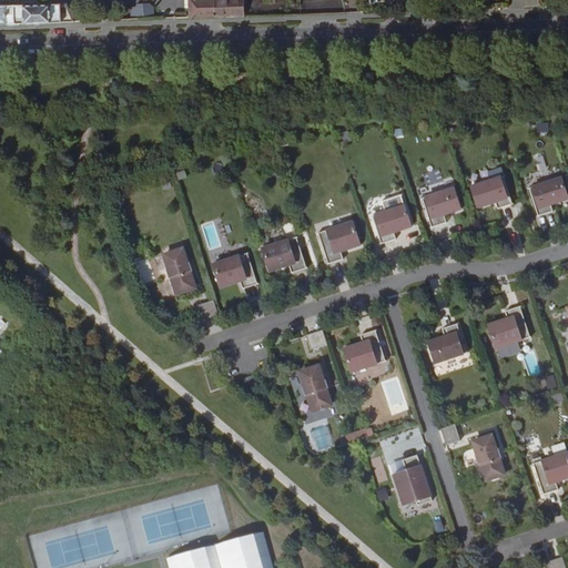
[(7,6),(8,26),(75,22),(67,6),(49,6),(49,0),(24,0),(21,0),(21,6),(7,6)]
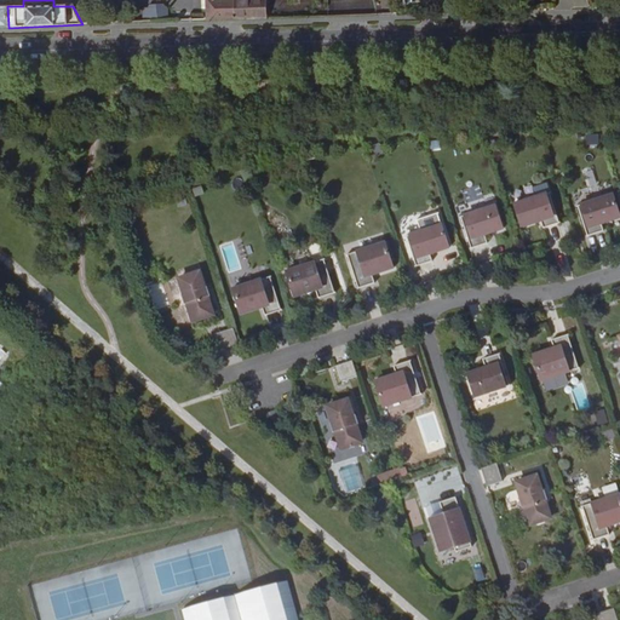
[(207,0),(207,21),(269,18),(269,0),(207,0)]
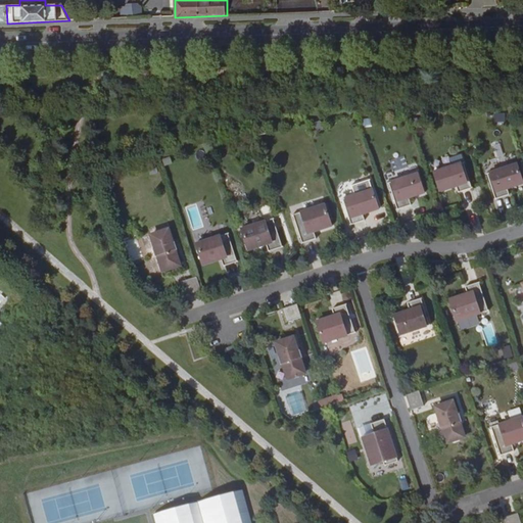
[(505,113),(495,114),(495,122),(505,122),(505,113)]
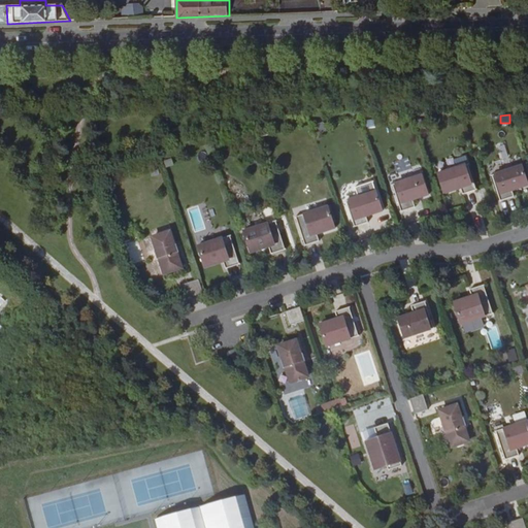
[(437,173),(444,193),(460,187),(462,194),(476,189),(468,163),(437,173)]
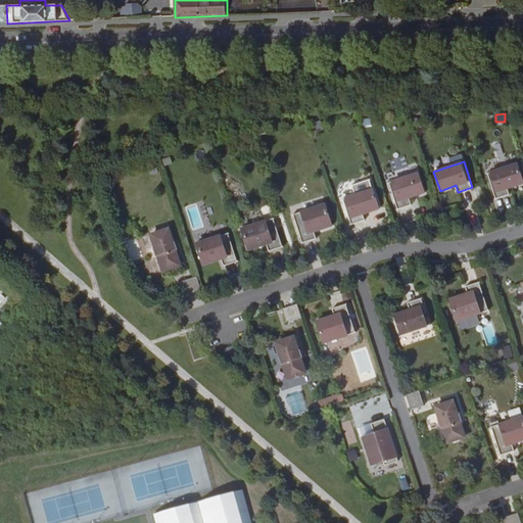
[(487,173),(495,198),(509,194),(507,188),(522,183),(517,163),(487,173)]
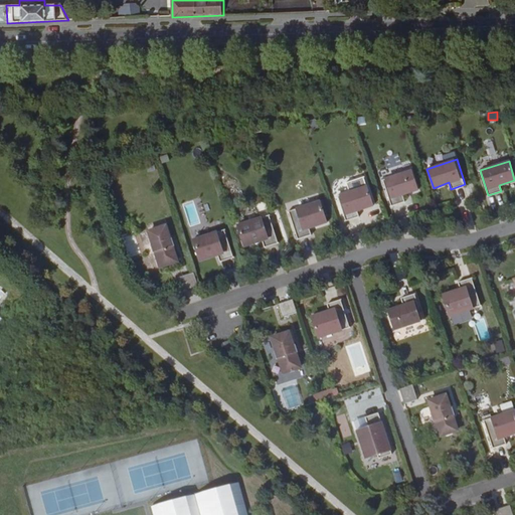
[(382,179),(391,205),(404,201),(402,194),(417,189),(411,170),(382,179)]
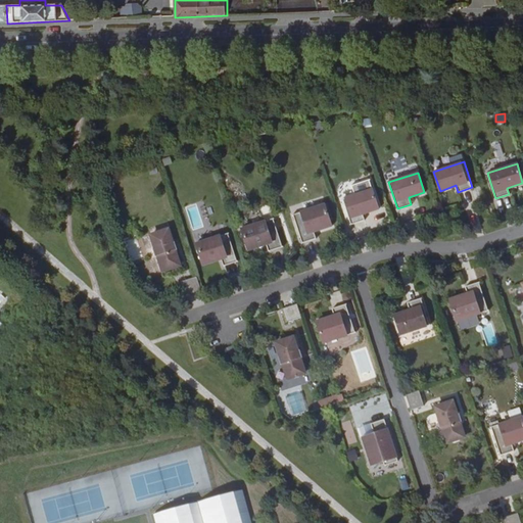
[(342,198),(351,224),(365,220),(363,214),(379,208),(372,189),(342,198)]
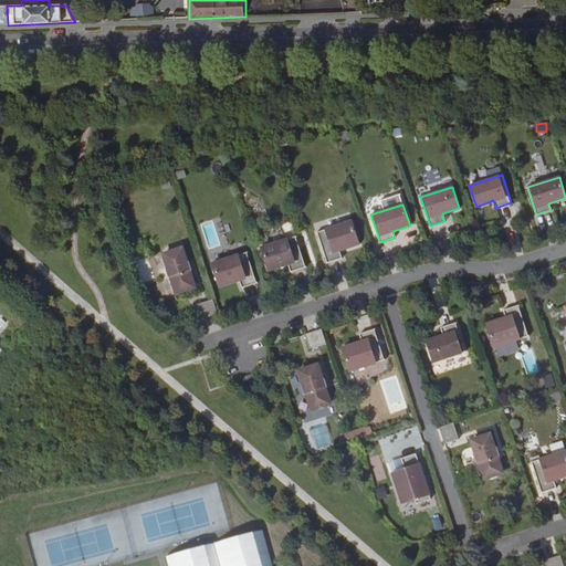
[(352,220),(317,231),(327,262),(342,258),(339,250),(359,243),(352,220)]
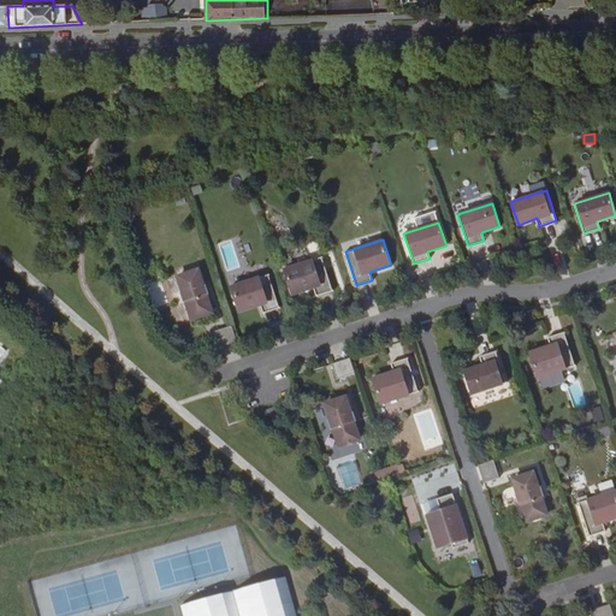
[(317,296),(332,290),(321,256),(284,268),(292,294),(314,288),(317,296)]
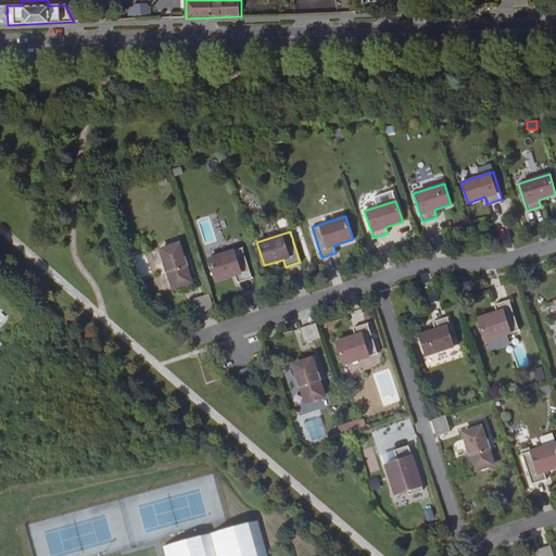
[(173,287),(191,281),(187,267),(189,267),(186,258),(184,260),(178,243),(161,250),(166,265),(164,266),(166,274),(168,274),(173,287)]
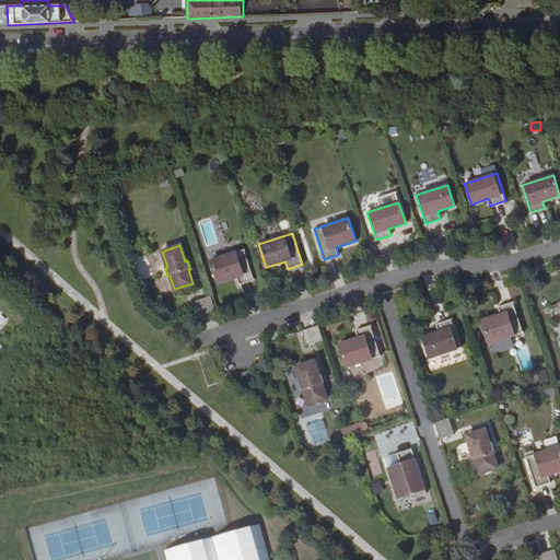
[(238,284),(254,279),(244,248),(210,259),(218,283),(236,277),(238,284)]
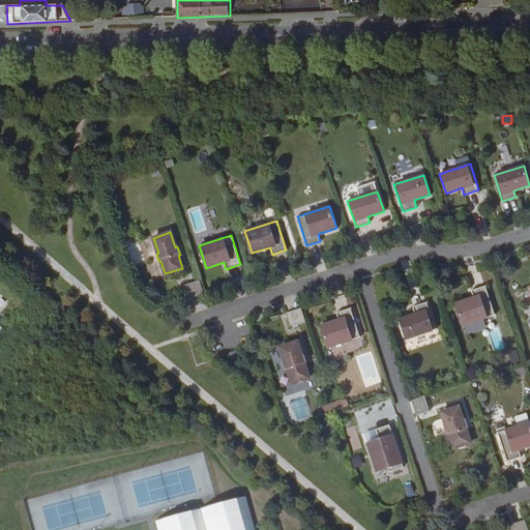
[(204,293),(199,280),(184,285),(188,298),(204,293)]
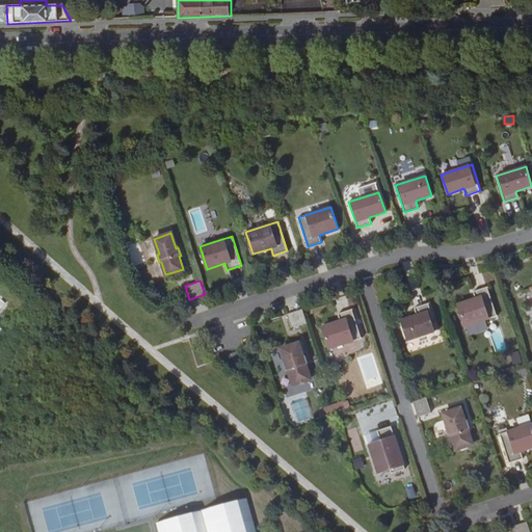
[(464,326),(497,316),(487,287),(473,291),(476,298),(457,304),(464,326)]
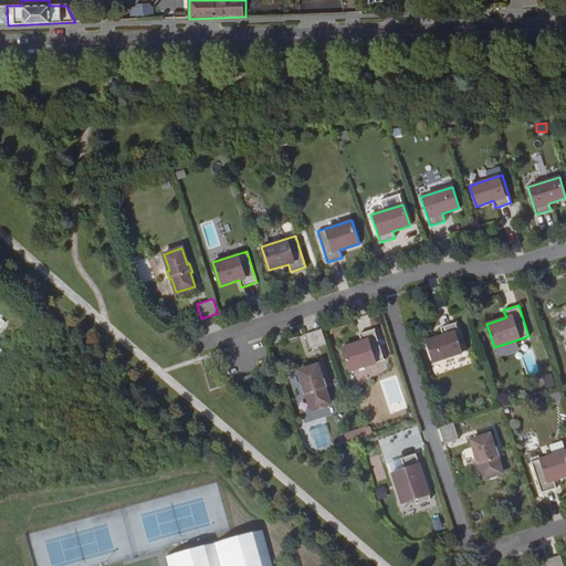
[(464,352),(456,322),(440,327),(443,335),(427,341),(433,362),(464,352)]
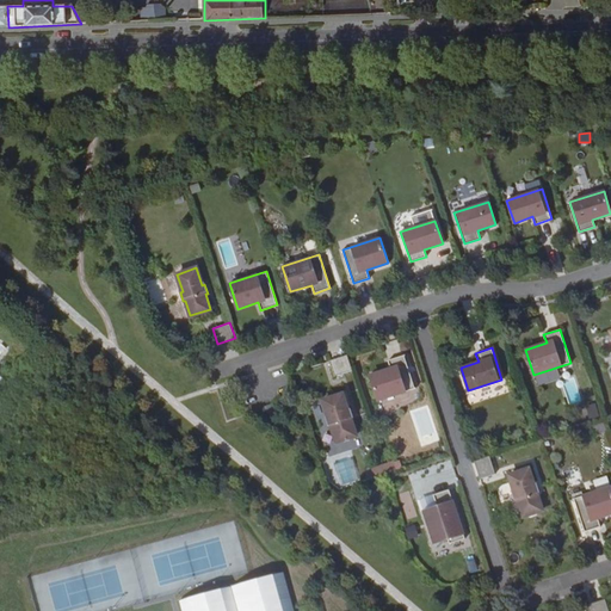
[(352,370),(347,355),(329,359),(335,375),(352,370)]
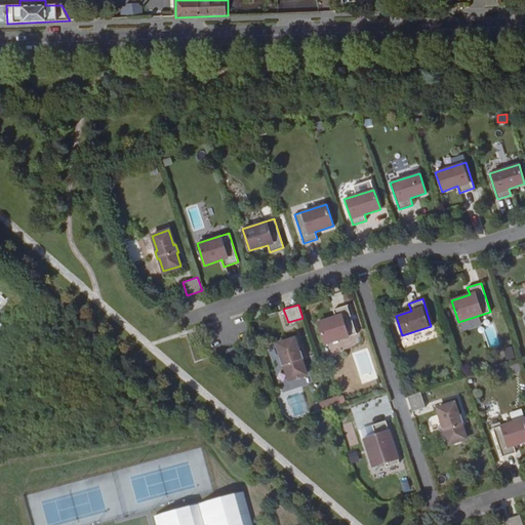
[(324,344),(356,333),(347,305),(333,309),(335,316),(318,322),(324,344)]
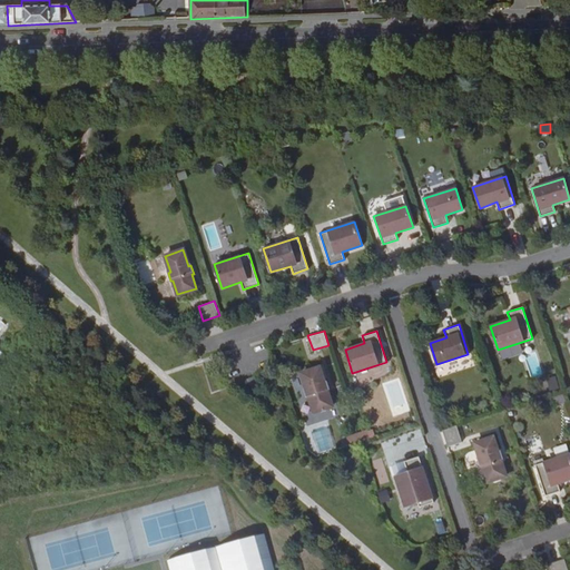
[(320,367),(301,373),(305,386),(303,387),(306,396),(308,395),(313,412),(332,405),(326,390),(328,389),(326,381),(324,381),(320,367)]
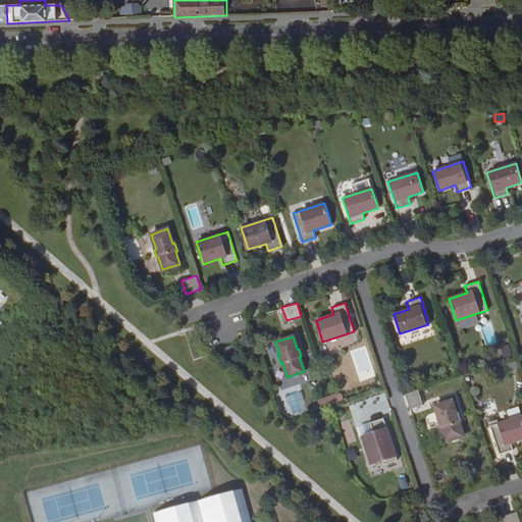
[(511,346),(502,347),(503,357),(512,356),(511,346)]
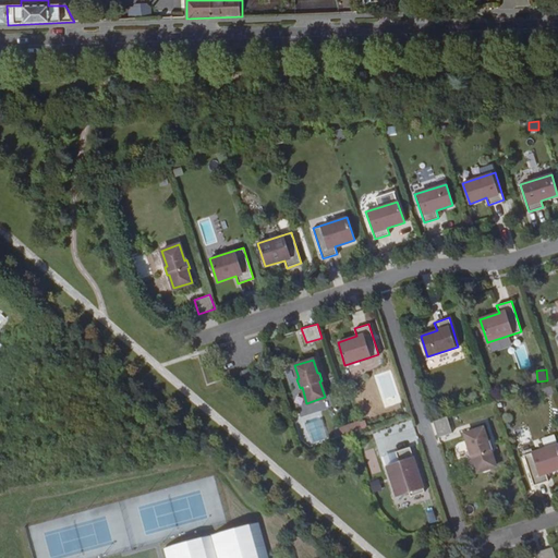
[(552,385),(541,388),(544,397),(555,393),(552,385)]
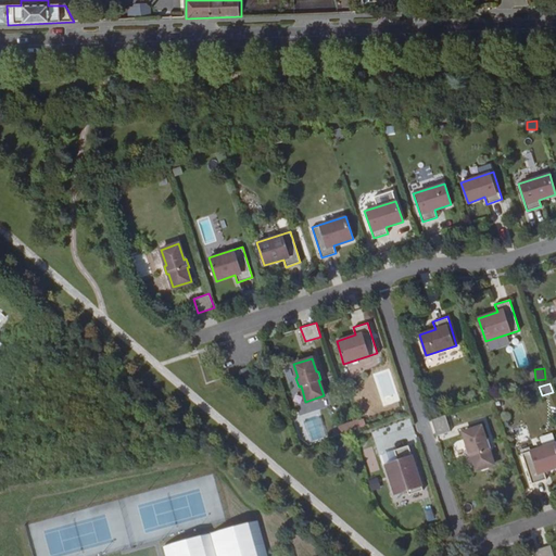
[(445,415),(431,419),(437,436),(451,430),(445,415)]
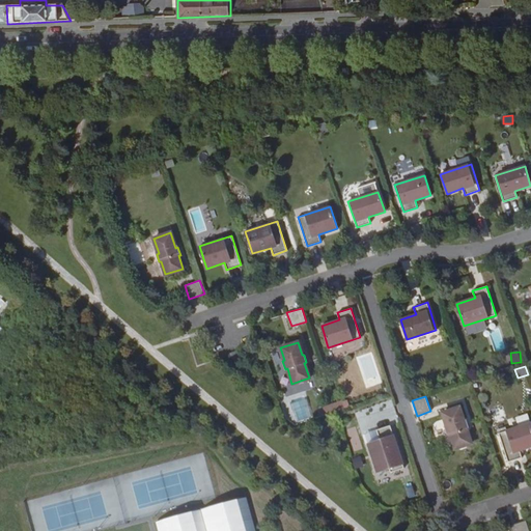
[(342,401),(332,404),(335,412),(344,409),(342,401)]
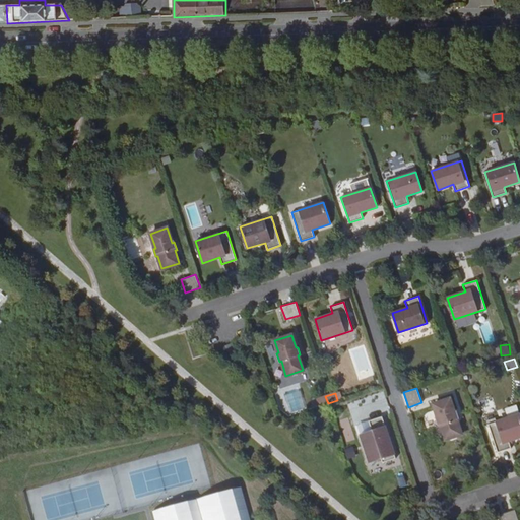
[(325,396),(316,399),(318,406),(328,403),(325,396)]
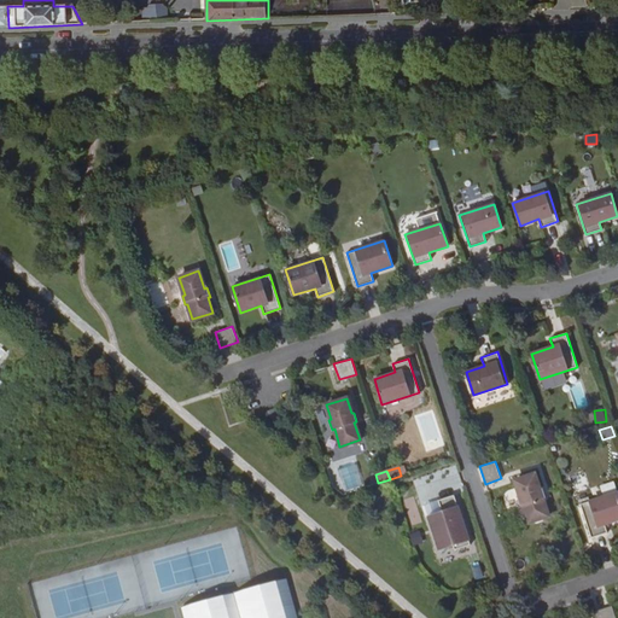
[(535,474),(514,482),(519,496),(518,497),(520,507),(523,506),(529,523),(548,517),(542,500),(544,499),(542,489),(540,490),(535,474)]
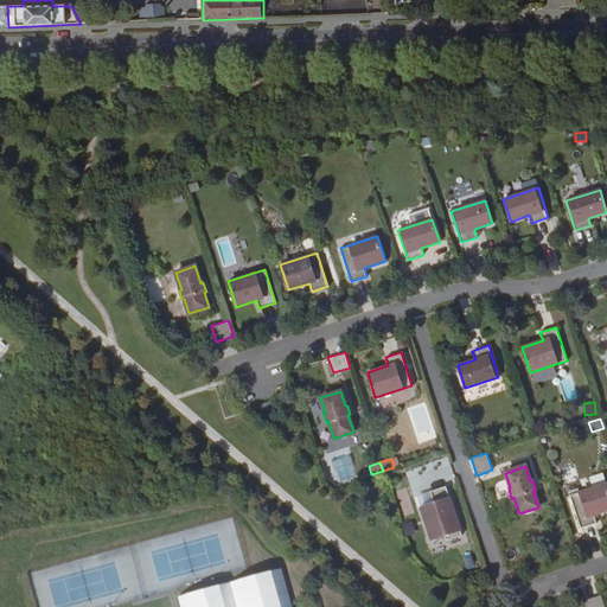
[(606,485),(606,483),(569,494),(581,528),(596,523),(594,515),(606,510),(606,485)]
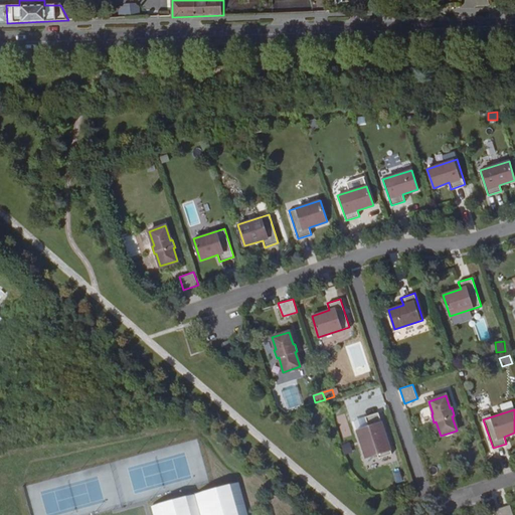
[(365,416),(369,428),(365,430),(365,427),(357,431),(366,459),(377,455),(378,458),(391,454),(378,412),(365,416)]
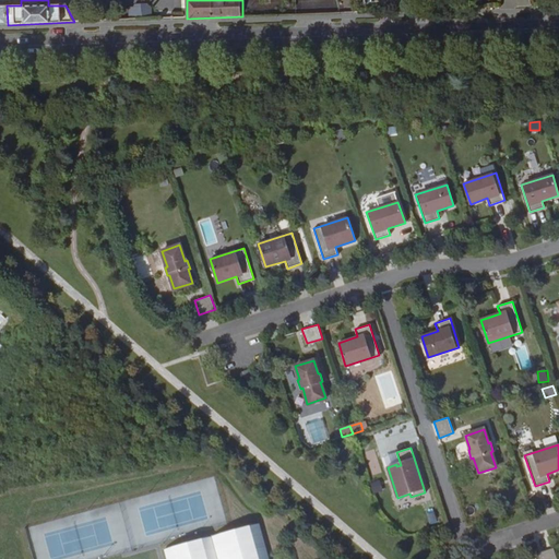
[(396,452),(383,456),(388,467),(396,464),(396,466),(401,465),(396,452)]
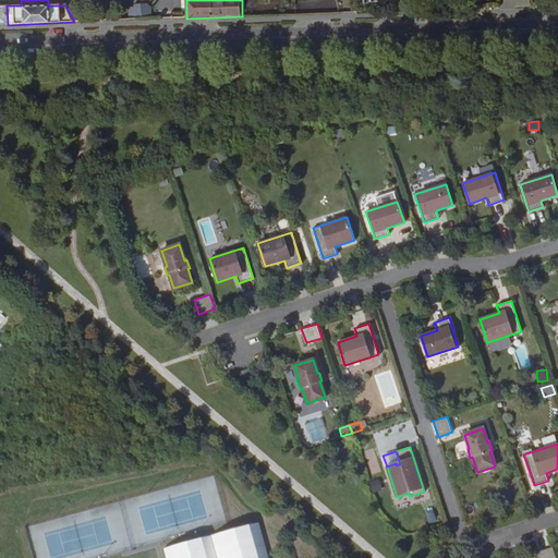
[(379,481),(370,483),(373,493),(381,490),(379,481)]
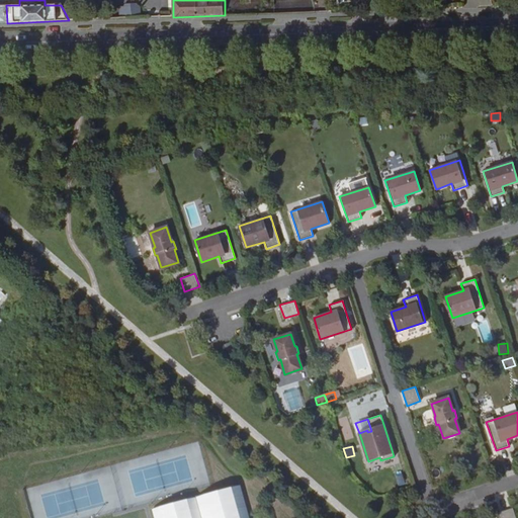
[(249,517),(242,487),(153,508),(155,517),(249,517)]
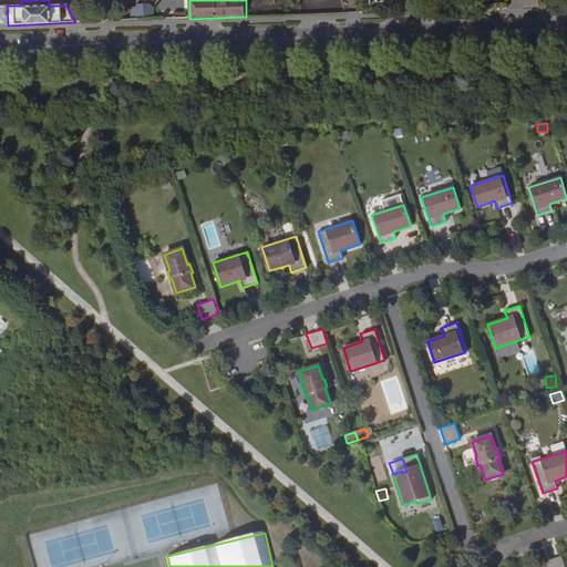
[(546,560),(547,566),(565,566),(562,555),(546,560)]
